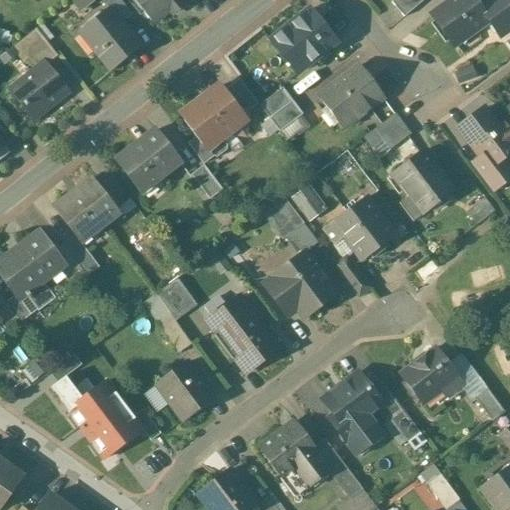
[(139,0),(155,20),(180,0),(139,0)]
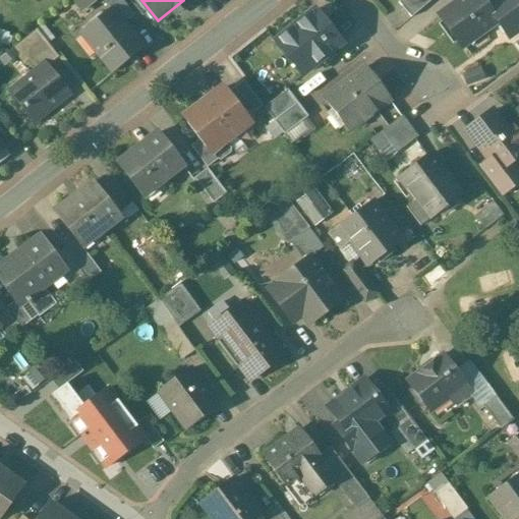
[(401,0),(400,1),(412,16),(430,0),(401,0)]
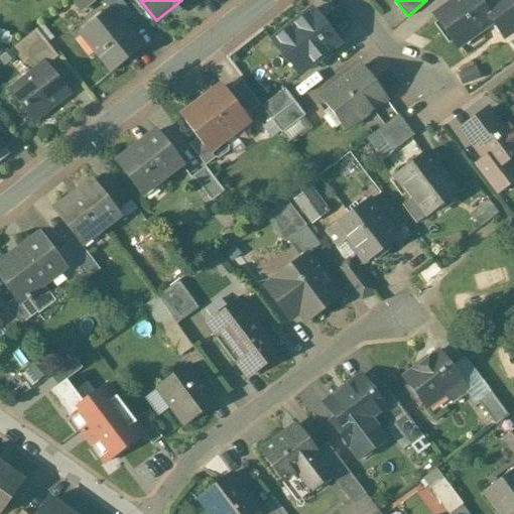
[(454,0),(435,14),(458,45),(494,20),(494,19),(484,5),(480,0),(454,0)]
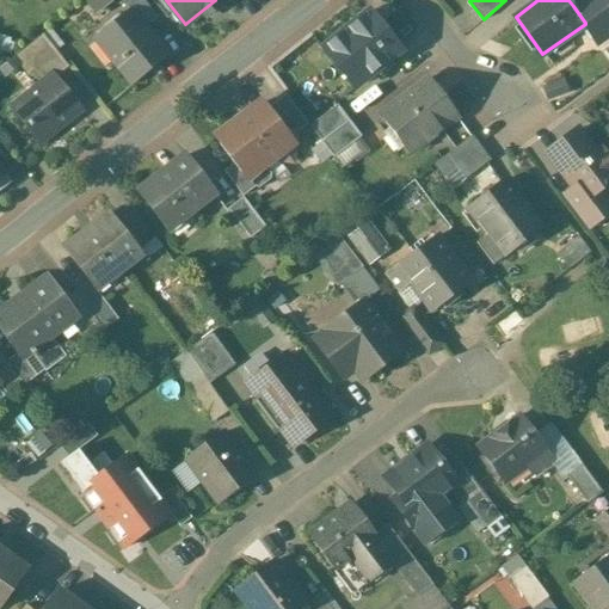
[(580,0),(573,6),(585,23),(585,24),(598,43),(608,35),(608,0),(580,0)]
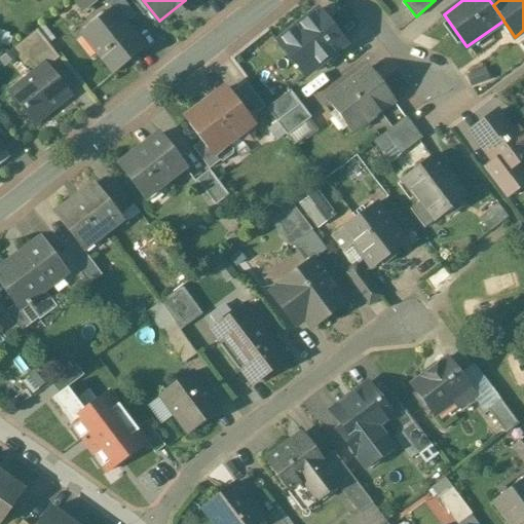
[(147,46),(115,7),(83,33),(114,72),(147,46)]
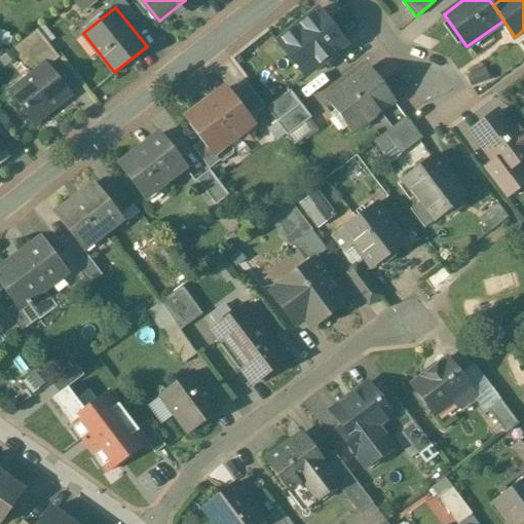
[(346,42),(320,8),(278,40),(306,74),(346,42)]
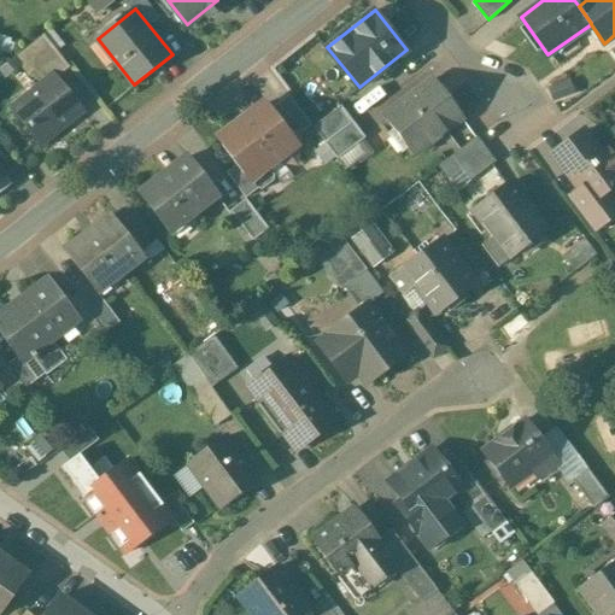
[(71,65),(45,33),(21,52),(45,83),(54,75),(56,77),(71,65)]
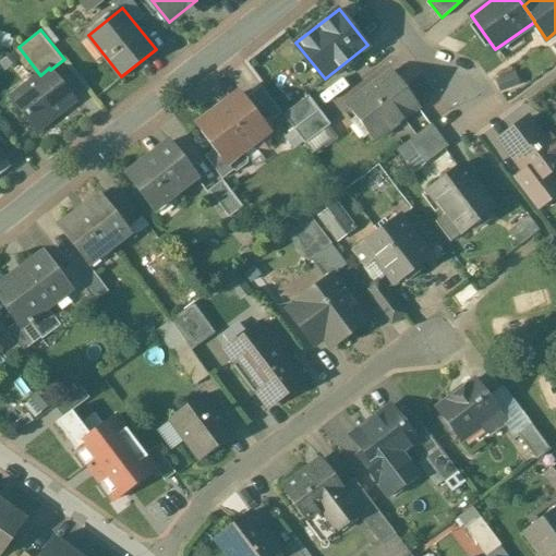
[(40,75),(13,97),(37,128),(74,99),(50,70),(49,68),(40,75)]
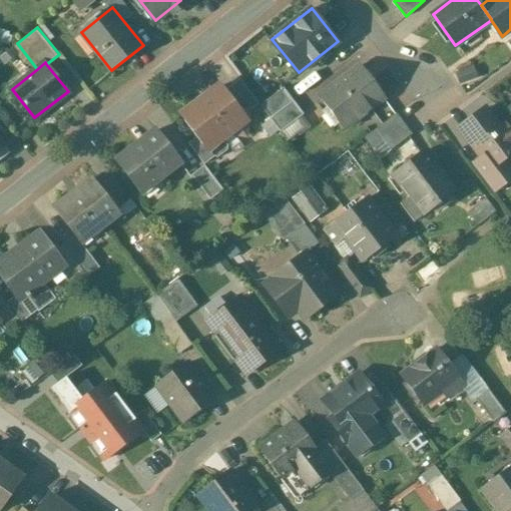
[(361,64),(320,95),(344,128),(360,116),(359,114),(383,96),(384,97),(385,96),(361,64)]
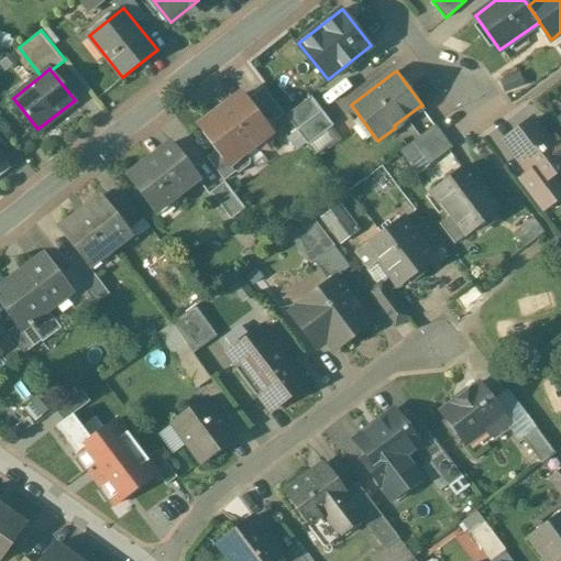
[(519,73),(503,79),(507,90),(524,84),(519,73)]
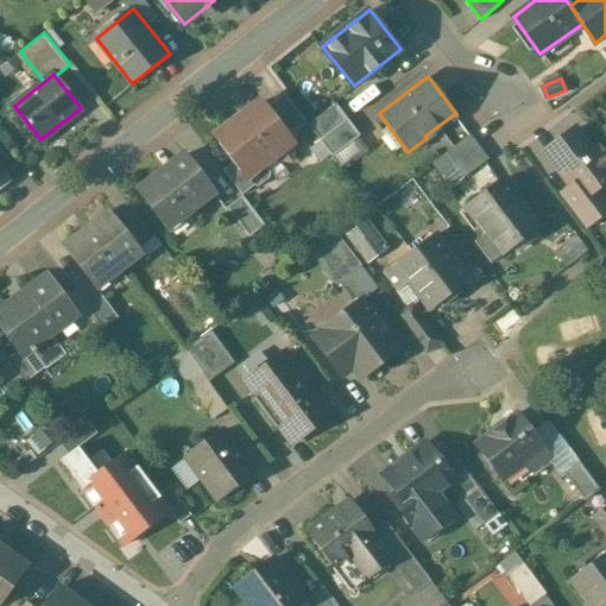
[(308,121),(286,93),(266,108),(288,137),(296,131),(308,121)]
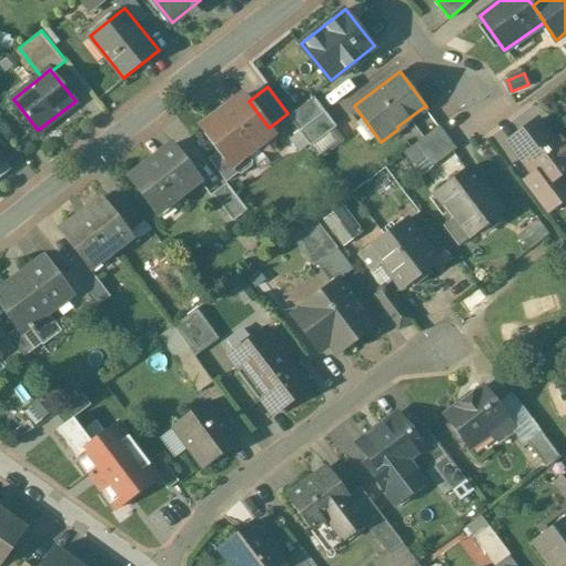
[(244,94),(202,127),(220,150),(232,164),(248,152),(259,144),(273,133),(269,128),(249,101),(244,94)]
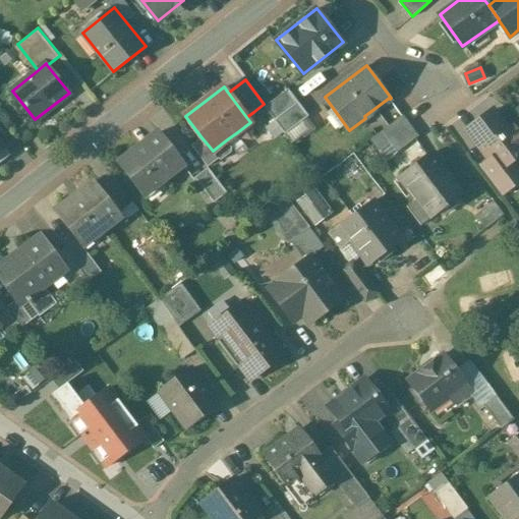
[(289,89),(265,106),(275,119),(298,102),(289,89)]
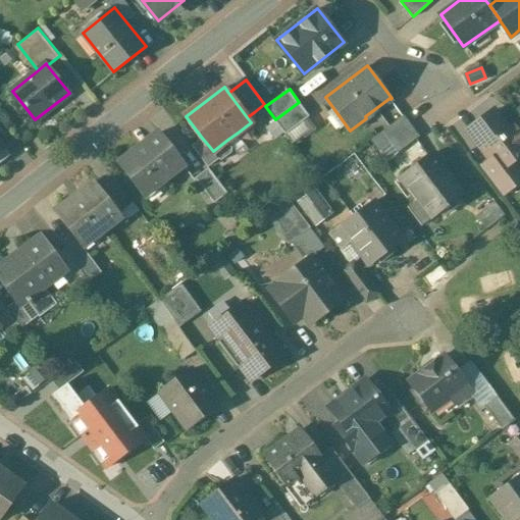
[(299,102),(275,119),(286,133),(309,115),(299,102)]
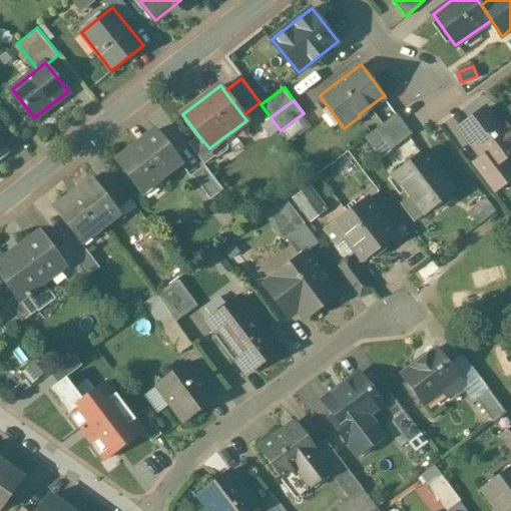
[(500,127),(485,107),(460,126),(483,156),(491,168),(497,163),(510,153),(510,134),(503,124),(500,127)]
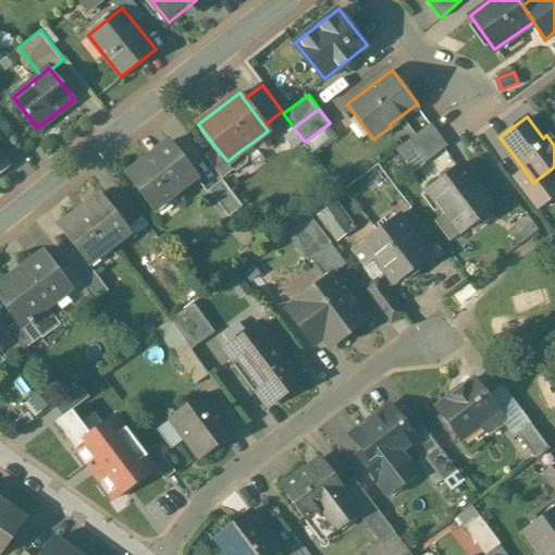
[(268,131),(254,142),(268,144),(271,120),(263,125),(268,131)]
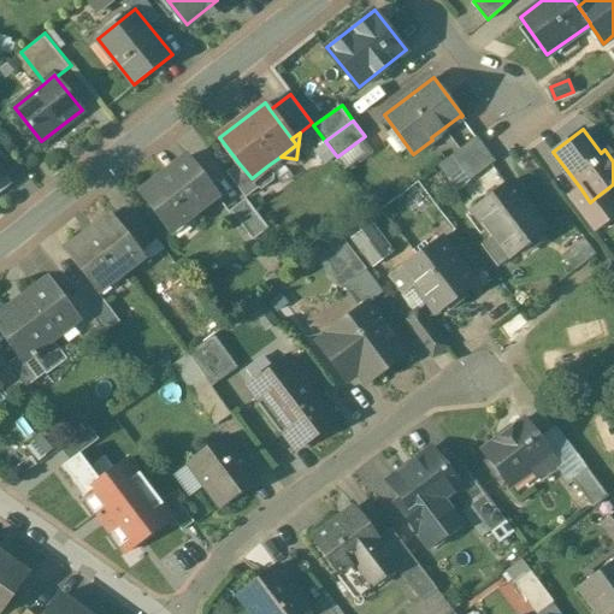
[(477,135),(452,154),(471,179),(496,160),(477,135)]
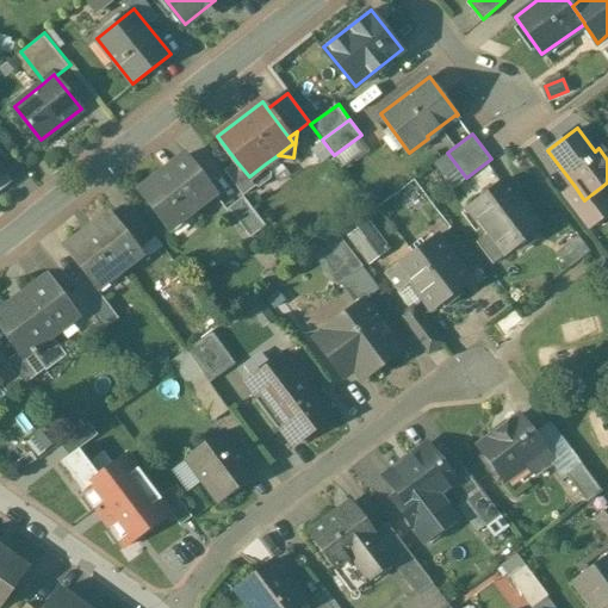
[(216,192),(187,154),(185,155),(186,156),(160,177),(159,175),(140,191),(168,228),(216,192)]
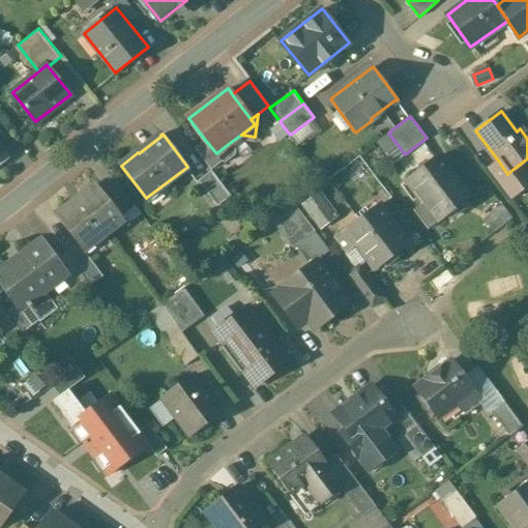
[(231,142),(216,153),(205,140),(196,147),(212,169),(224,160),(225,163),(236,154),(236,150),(231,142)]
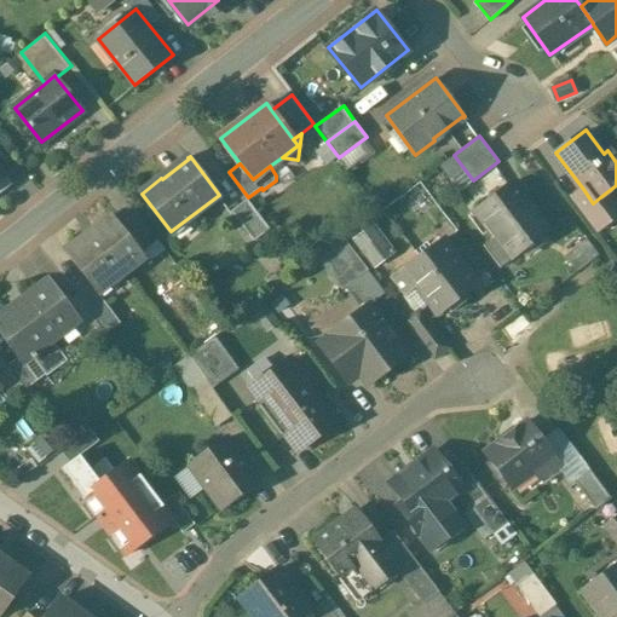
[(0,194),(13,184),(0,165),(0,194)]
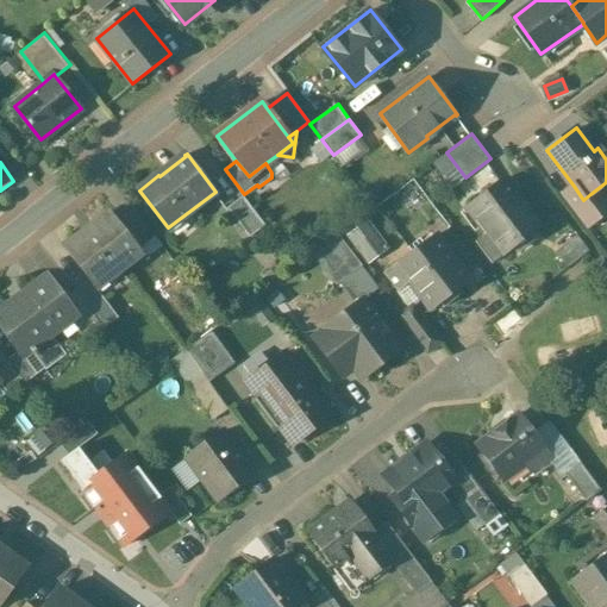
[(505,177),(468,206),(505,254),(542,226),(521,200),(520,201),(505,180),(506,179),(505,177)]
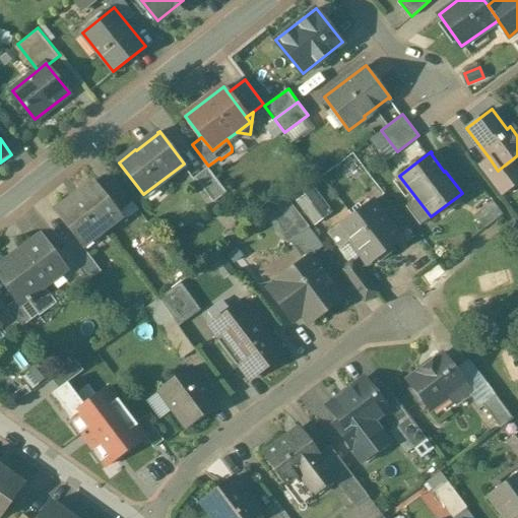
[(504,166),(498,171),(490,158),(479,166),(501,193),(516,182),(504,166)]
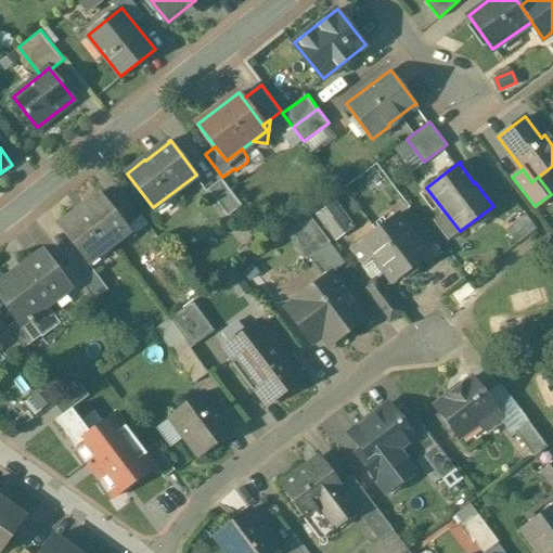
[(222,178),(208,188),(229,215),(242,204),(222,178)]
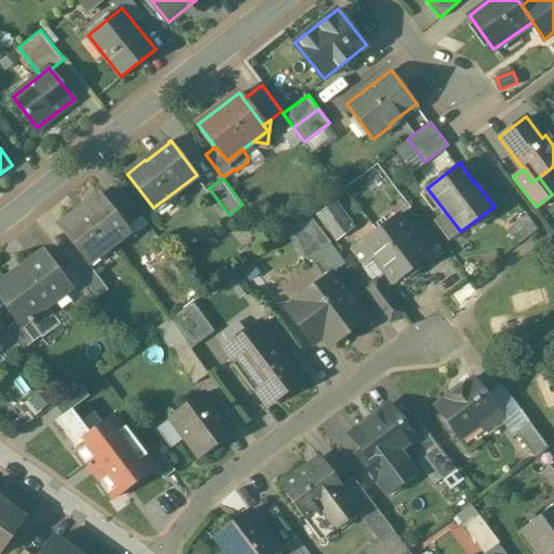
[(129,230),(101,193),(60,225),(88,262),(129,230)]
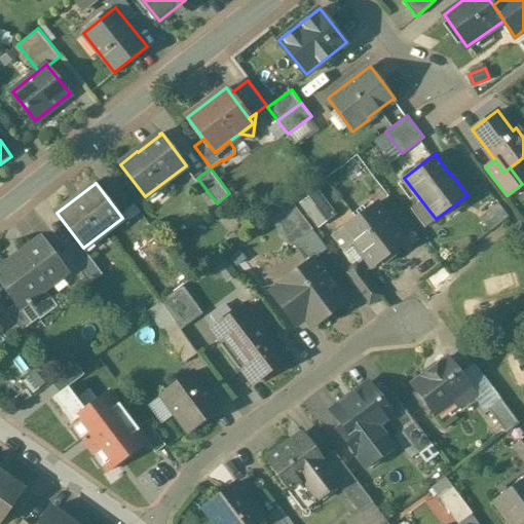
[(300,198),(319,224),(337,211),(319,185),(300,198)]
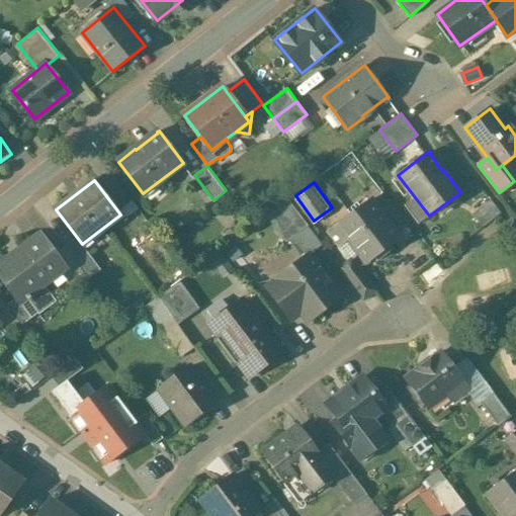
[(372,197),(338,224),(366,262),(400,238),(381,215),(384,212),(372,197)]
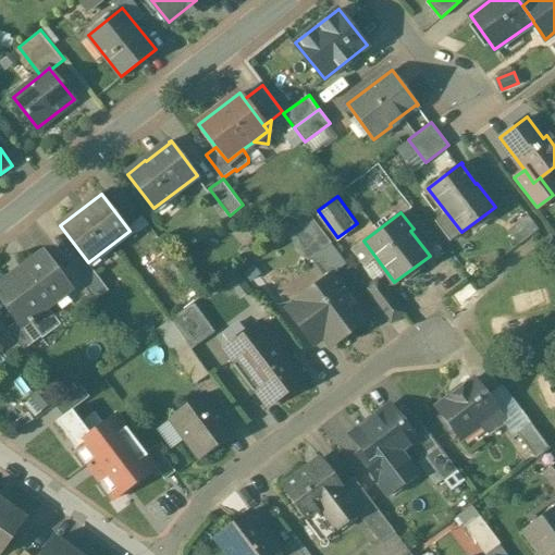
[(331,243),(309,213),(294,225),(315,255),(331,243)]
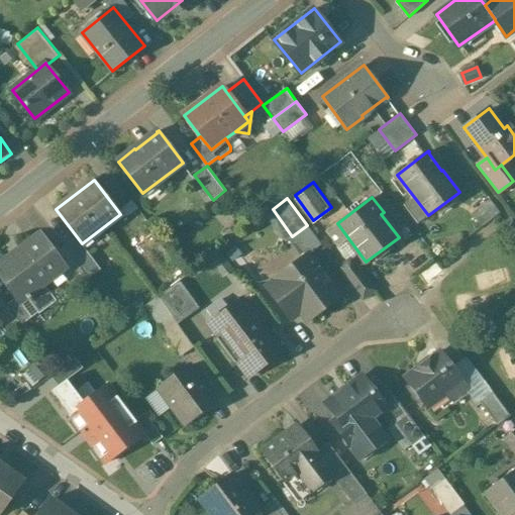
[(39,233),(0,263),(0,273),(17,296),(18,297),(24,292),(27,297),(44,284),(60,273),(66,268),(55,253),(39,233)]
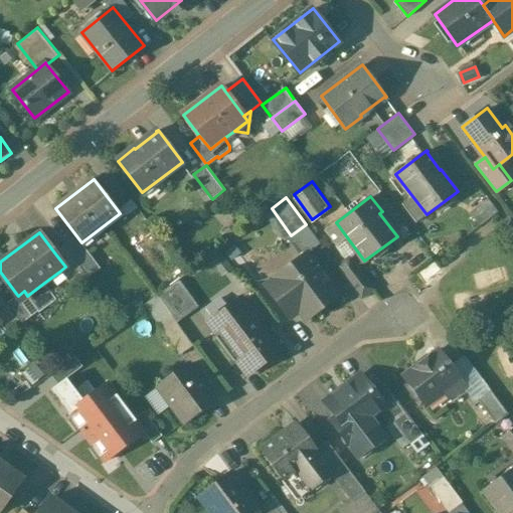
[(88,276),(64,244),(54,252),(65,267),(59,272),(71,288),(88,276)]
